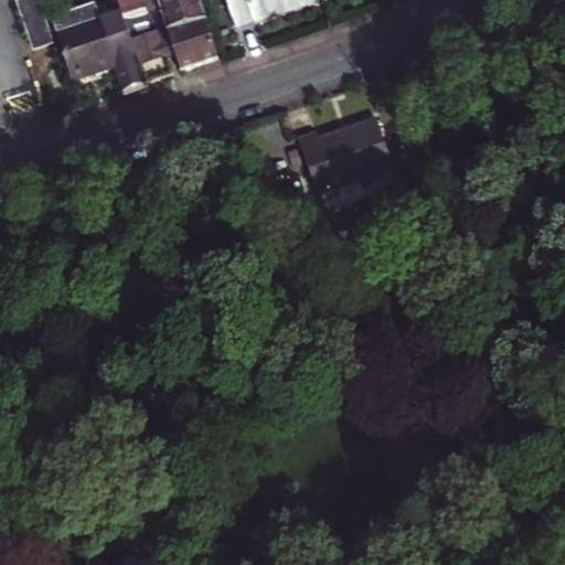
[(34,54),(54,48),(38,0),(32,0),(17,6),(34,54)]
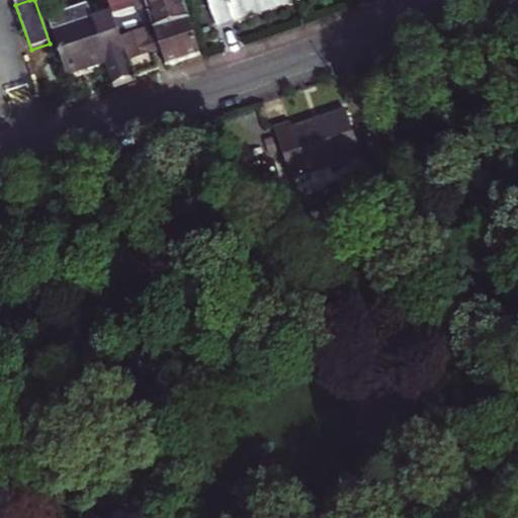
[(137,10),(133,0),(114,0),(117,8),(119,15),(137,10)]
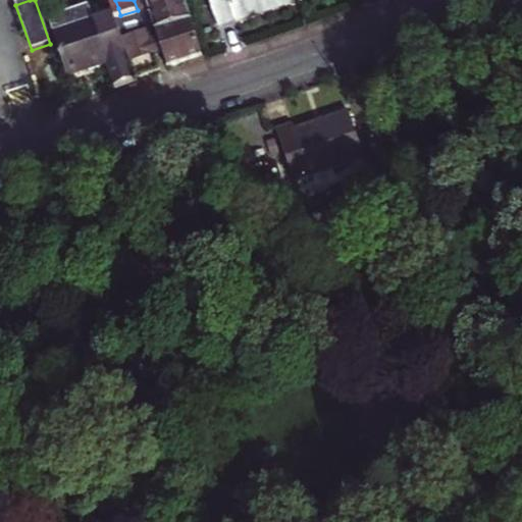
[(134,0),(138,10),(141,9),(151,6),(170,0),(134,0)]
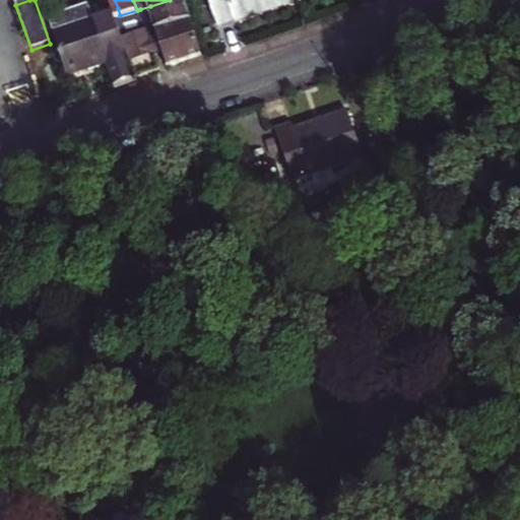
[(186,0),(170,0),(150,6),(156,25),(191,15),(186,0)]
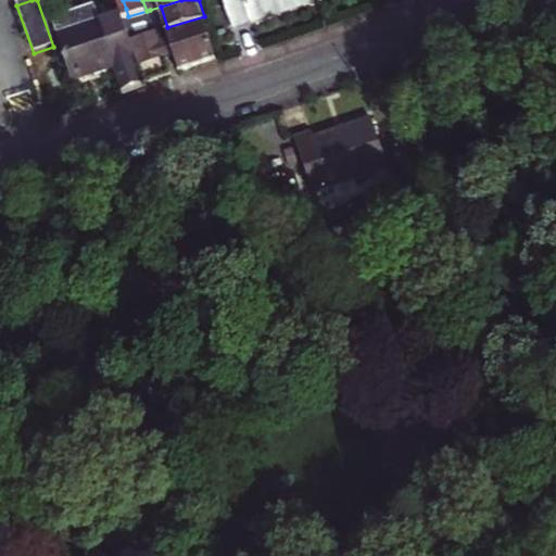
[(224,0),(232,24),(243,20),(251,17),(249,13),(276,4),(277,9),(288,4),(302,0),(224,0)]
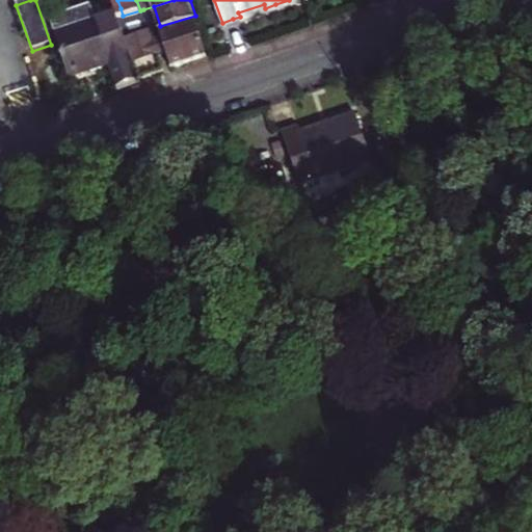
[(50,16),(55,30),(99,16),(94,1),(50,16)]
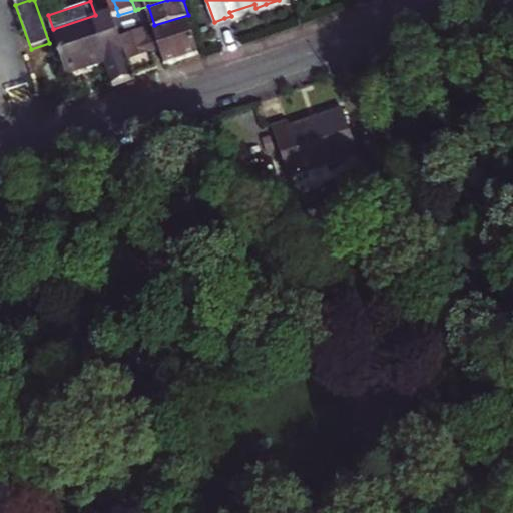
[(254,4),(229,12),(231,16),(255,8),(254,4)]
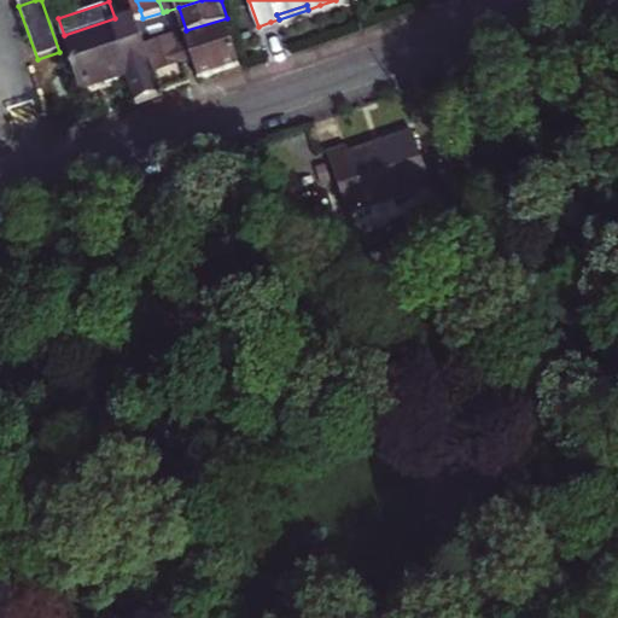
[(115,18),(64,35),(81,87),(129,71),(138,97),(146,94),(164,88),(150,41),(143,18),(140,10),(115,18)]
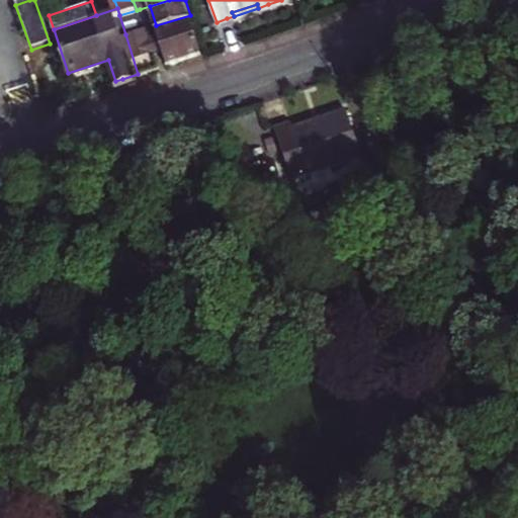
[(119,15),(125,34),(146,28),(140,9),(137,10),(119,15)]
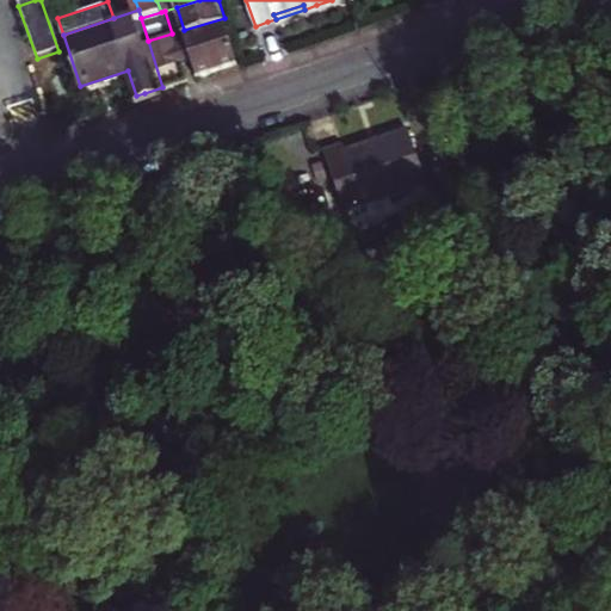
[(224,18),(184,30),(198,74),(218,67),(238,61),(224,18)]
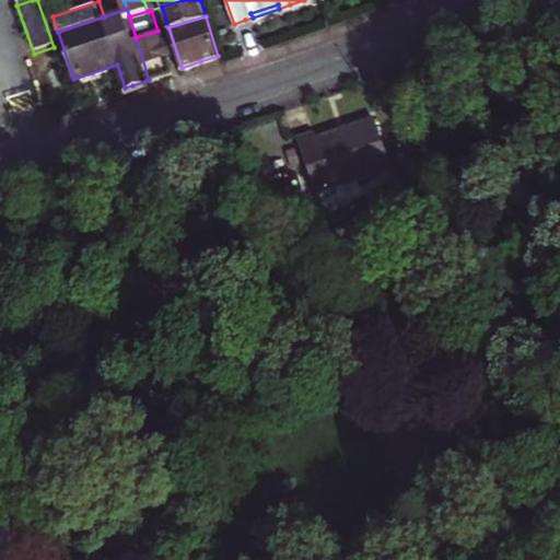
[(174,70),(161,31),(158,31),(136,37),(149,80),(174,70)]
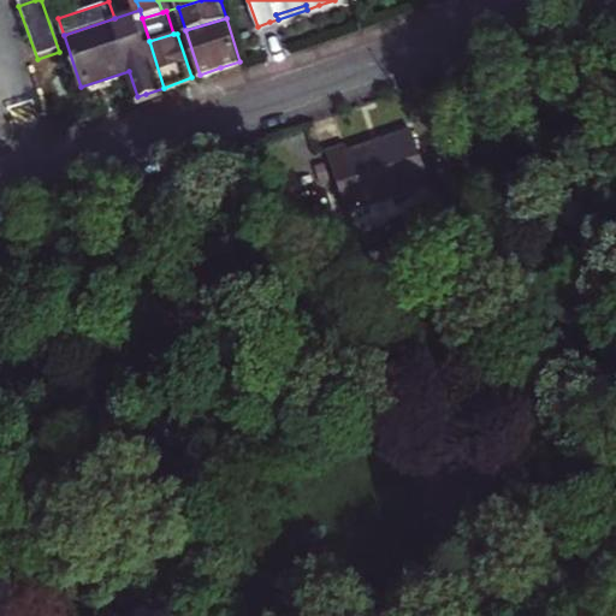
[(347,128),(326,134),(347,199),(428,173),(410,114),(375,125),(349,134),(347,128)]
